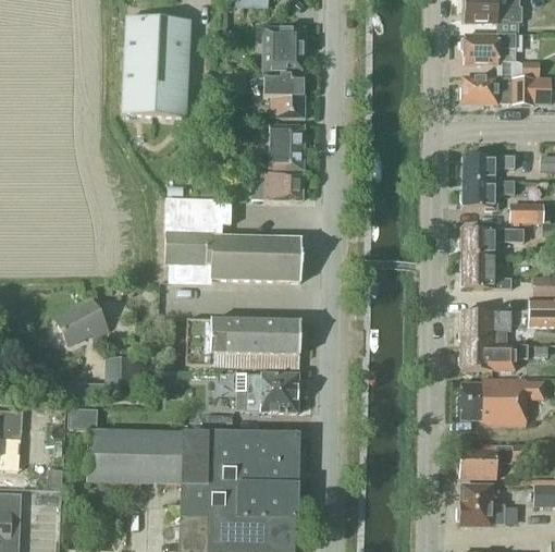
[(522,22),(522,7),(519,7),(519,0),(463,0),(463,7),(465,9),(465,22),(497,22),(497,33),(517,33),(519,33),(519,22),(522,22)]
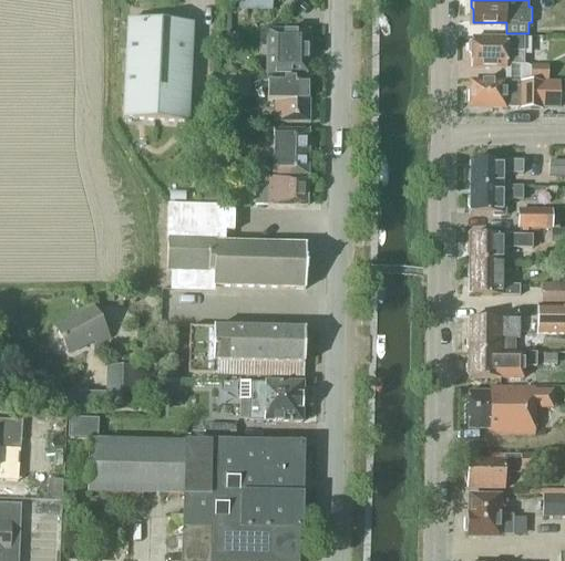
[(189,118),(194,21),(127,19),(123,114),(189,118)]
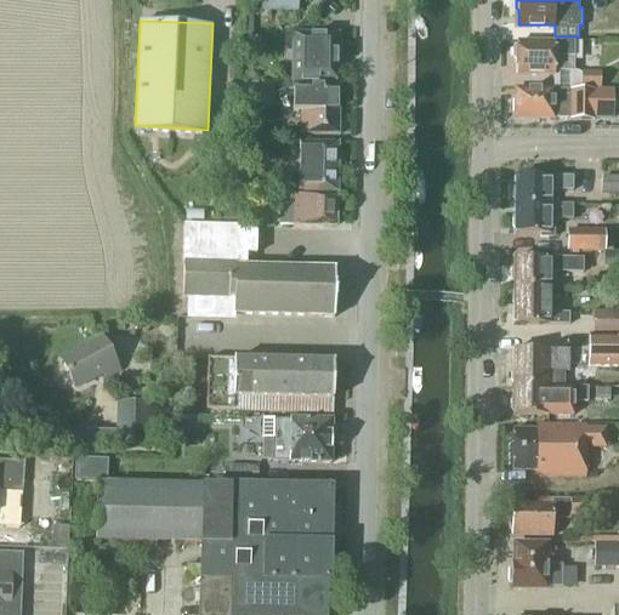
[(295,79),(341,79),(340,30),(295,30),(295,79)]
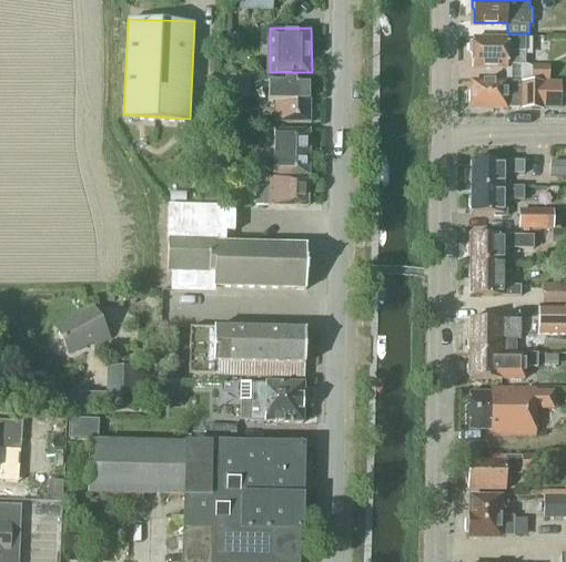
[(506,64),(506,79),(531,79),(531,77),(531,62),(526,61),(527,33),(507,33),(507,36),(474,36),(474,39),(472,41),(472,49),(474,51),(474,64),(506,64)]
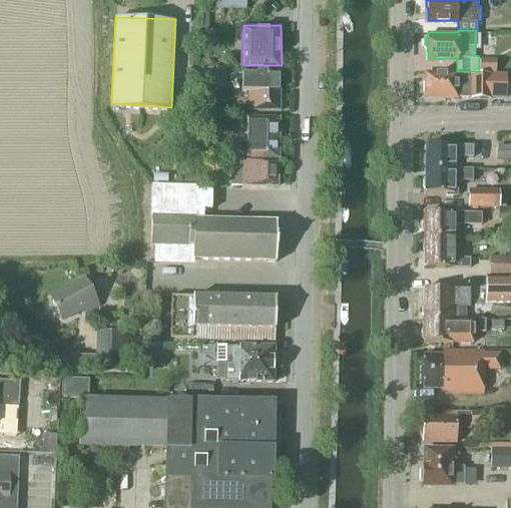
[(496,69),(497,56),(479,56),(479,69),(496,69)]
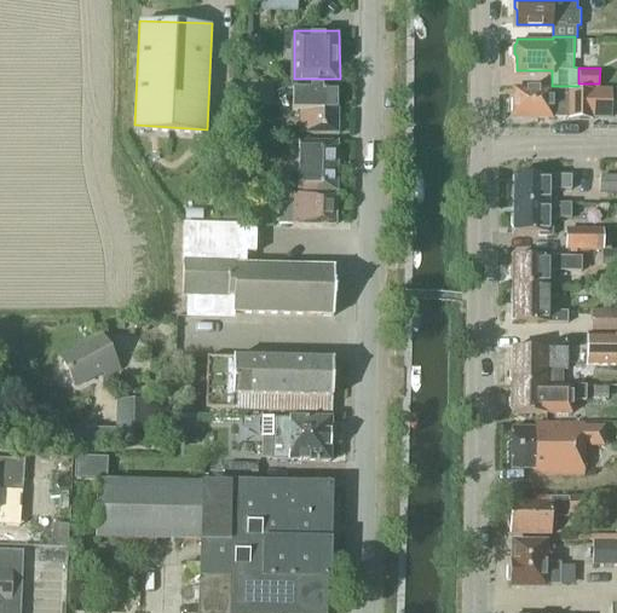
[(339,129),(339,81),(288,81),(288,85),(294,85),(294,107),(300,107),(300,129),(339,129)]
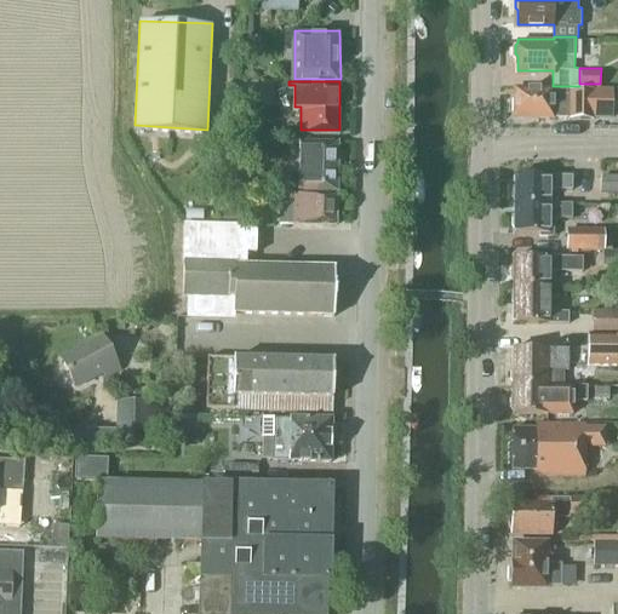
[(515,97),(515,109),(516,109),(516,114),(554,115),(554,114),(571,114),(571,115),(594,115),(594,113),(612,114),(612,86),(594,86),(579,86),(553,86),(516,85),(516,97),(515,97)]
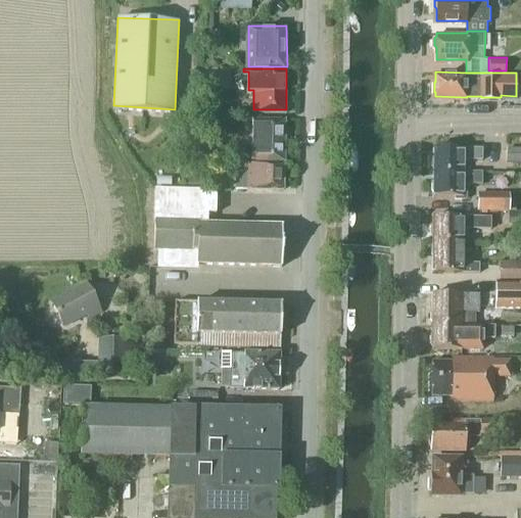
[(285,158),(286,118),(253,116),(252,158),(285,158)]
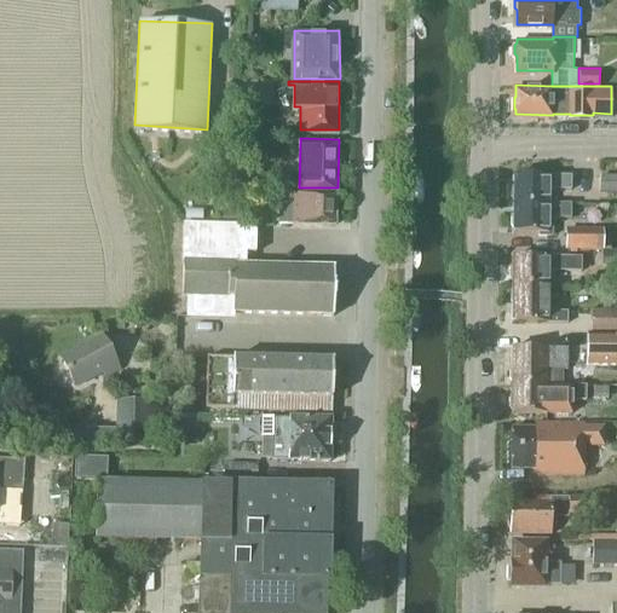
[(616,171),(600,171),(600,189),(616,189),(616,171)]
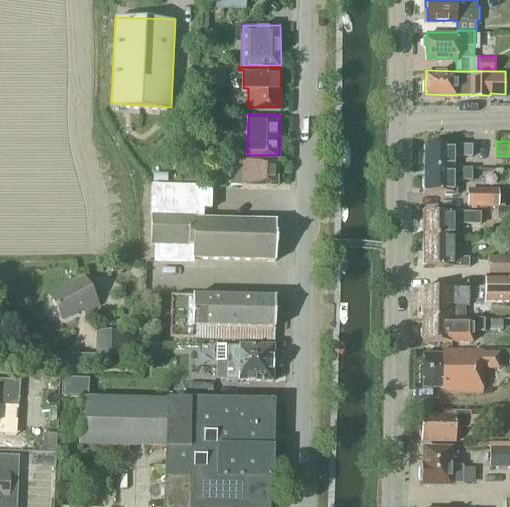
[(454,165),(455,165),(455,154),(473,154),(473,142),(427,142),(427,151),(424,153),(424,160),(427,163),(427,166),(454,166),(454,165)]
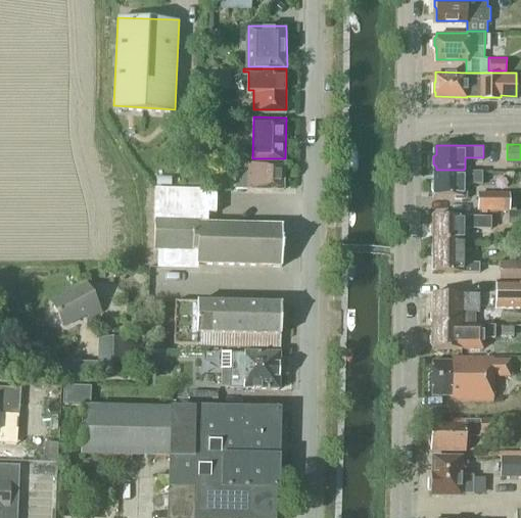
[(285,161),(248,160),(237,160),(237,186),(285,187),(285,161)]
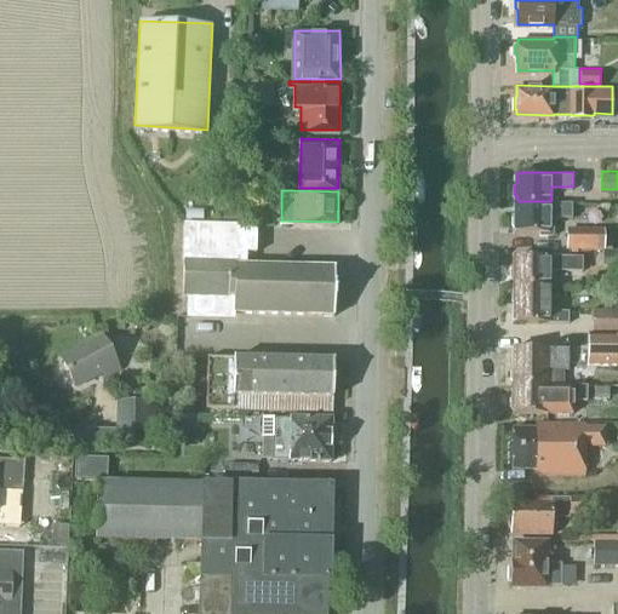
[(574,201),(551,200),(550,200),(550,201),(518,201),(518,211),(514,213),(514,221),(516,224),(518,229),(542,229),(542,233),(555,233),(555,218),(551,216),(574,216),(574,201)]
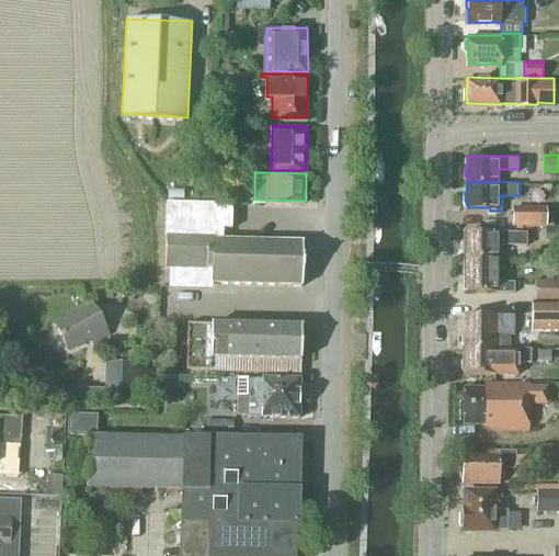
[(203,188),(203,201),(221,201),(221,189),(203,188)]
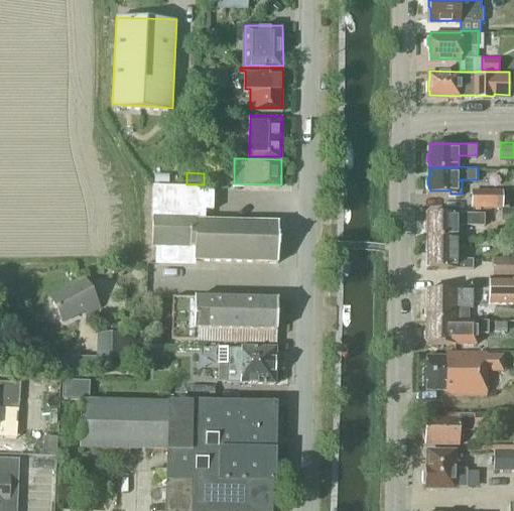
[(279,260),(280,220),(206,218),(206,208),(214,208),(214,186),(153,184),(153,216),(154,216),(153,244),(158,245),(158,261),(186,262),(186,258),(279,260)]
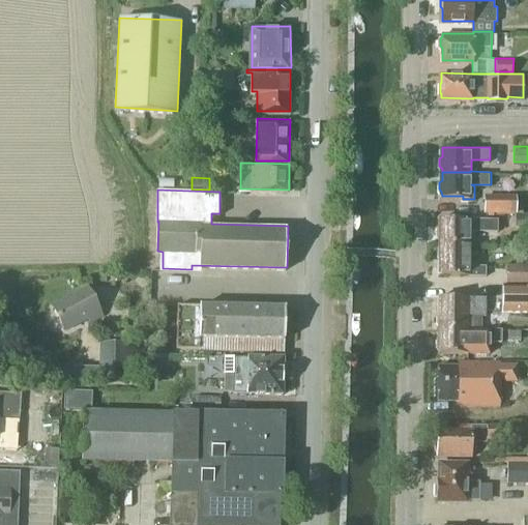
[(518,193),(485,192),(485,211),(516,211),(518,211),(518,193)]
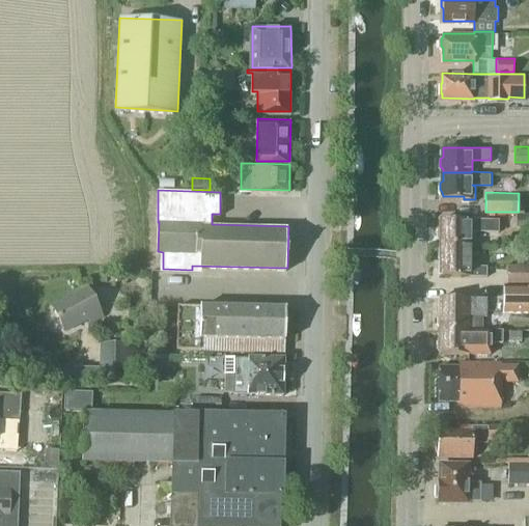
[(517,212),(517,225),(528,224),(528,211),(525,212),(519,212),(517,212)]
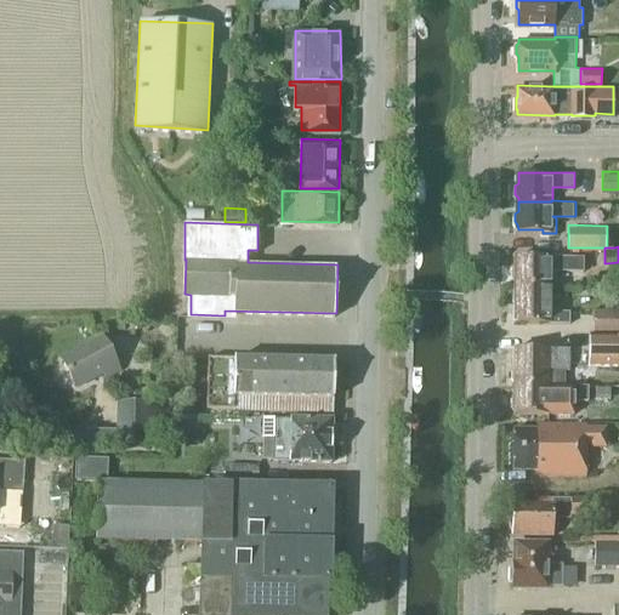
[(585,255),(577,255),(517,254),(517,266),(514,267),(514,275),(517,279),(517,283),(551,283),(551,268),(584,269),(585,255)]
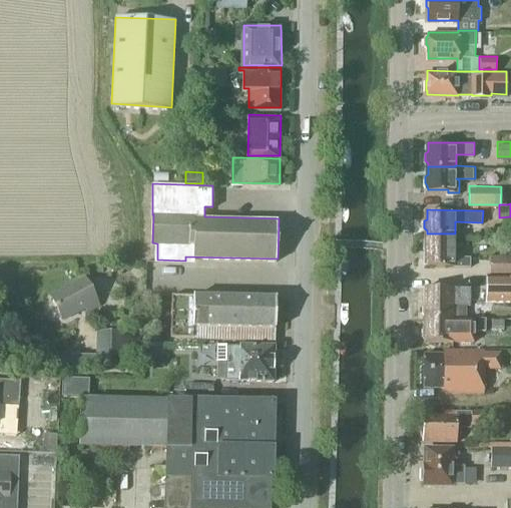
[(455,256),(455,233),(427,233),(427,236),(424,238),(424,246),(427,248),(426,265),(472,266),(472,256),(455,256)]
